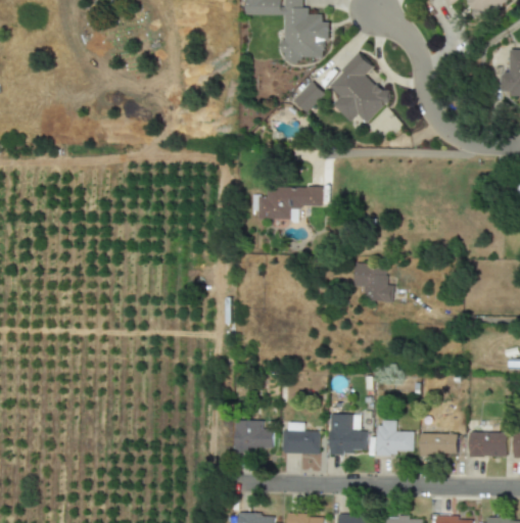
[(248,0),(267,0),(268,2),(283,1),(283,0),(304,0),(305,4),(324,9),(321,20),(328,22),(329,39),(321,55),(300,62),(286,63),(277,39),(284,37),(283,14),(249,15),(248,0)]
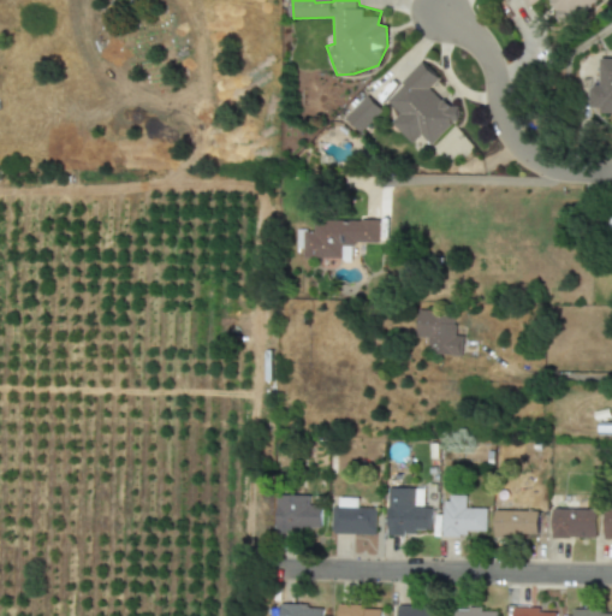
[(518,0),(524,7),(534,0),(542,0),(558,21),(558,19),(562,23),(594,0),(518,0)]
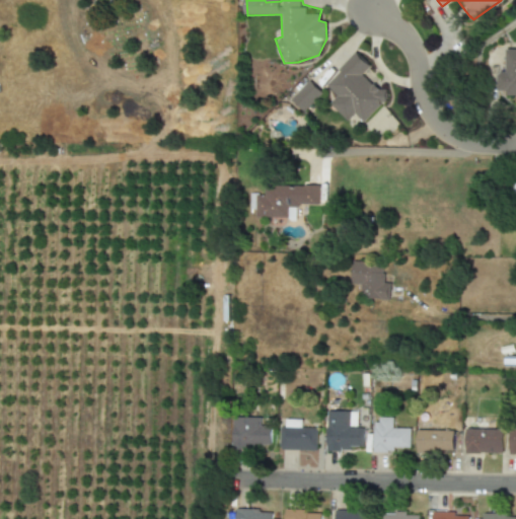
[(352,47),(338,62),(332,57),(293,96),(304,107),(317,93),(347,122),(352,116),(363,126),(396,90),(352,47)]
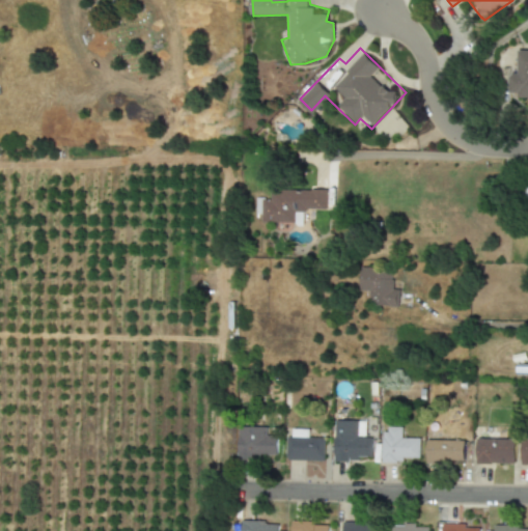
[(516,53),(527,53),(527,96),(515,96),(516,89),(506,89),(506,77),(509,74),(516,74),(516,53)]
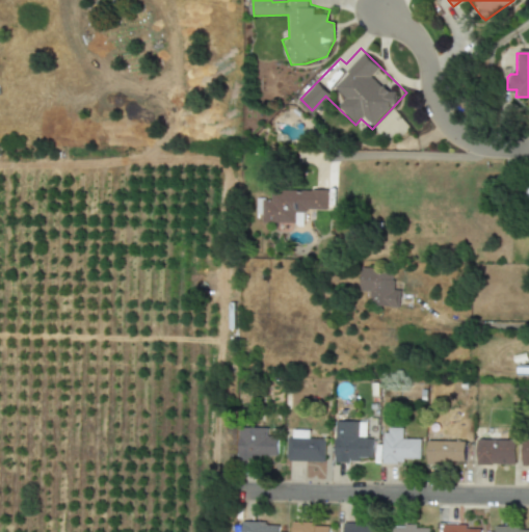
[(268,186),(329,188),(328,211),(293,210),(293,225),(266,224),(268,186)]
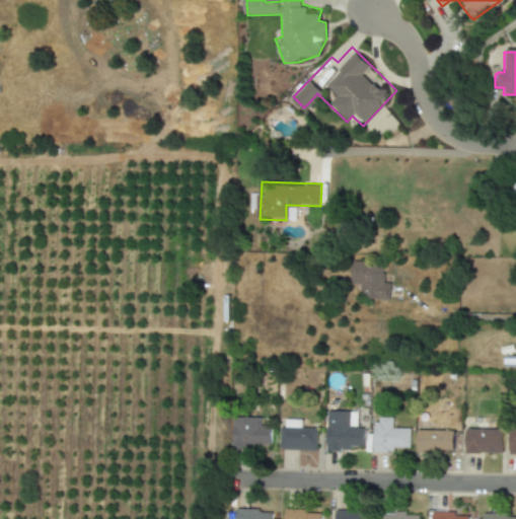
[(352,261),(352,279),(364,285),(364,297),(385,298),(385,261),(352,261)]
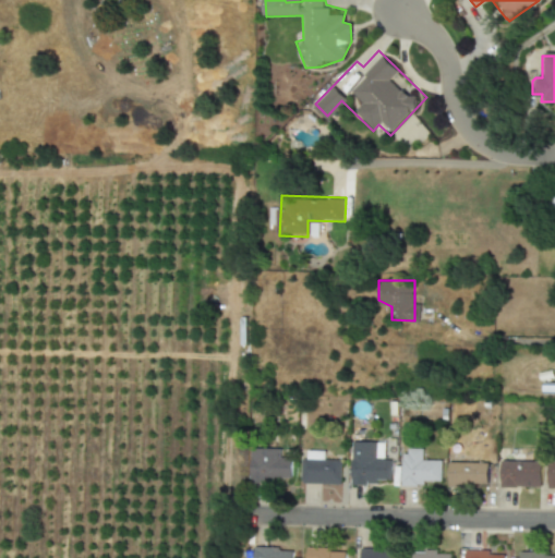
[(354,444),(386,444),(385,459),(391,464),(391,482),(353,481),(354,444)]
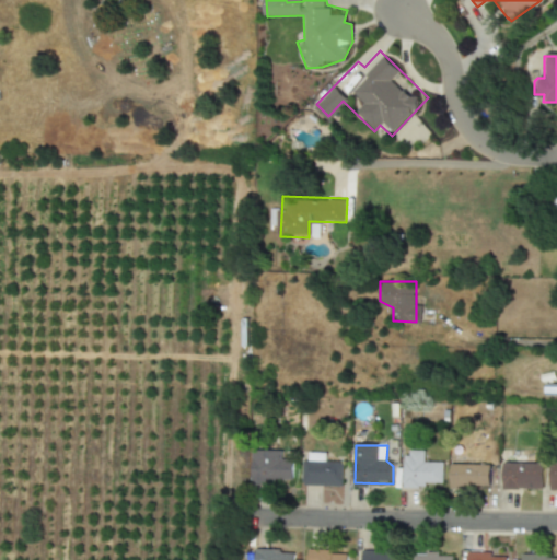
[(253,453),(280,454),(279,462),(293,462),(292,480),(252,480),(253,453)]
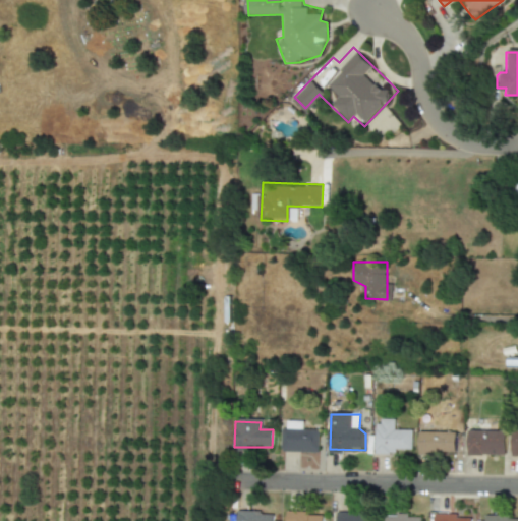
[(287,422),(304,422),(304,431),(313,431),(312,450),(281,450),(281,429),(287,429),(287,422)]
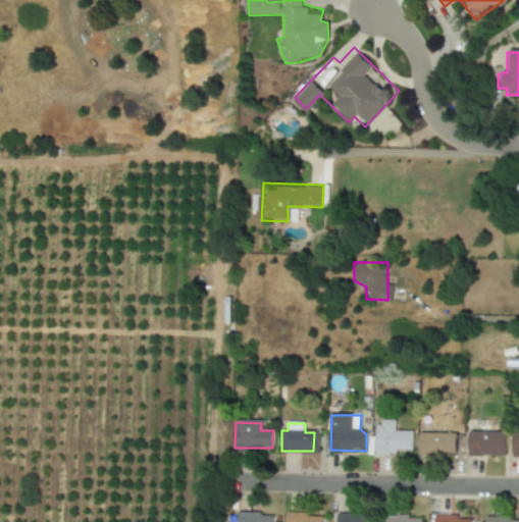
[(386,425),(390,425),(388,435),(411,436),(410,450),(398,450),(397,455),(385,454),(385,450),(380,448),(381,429),(386,429),(386,425)]
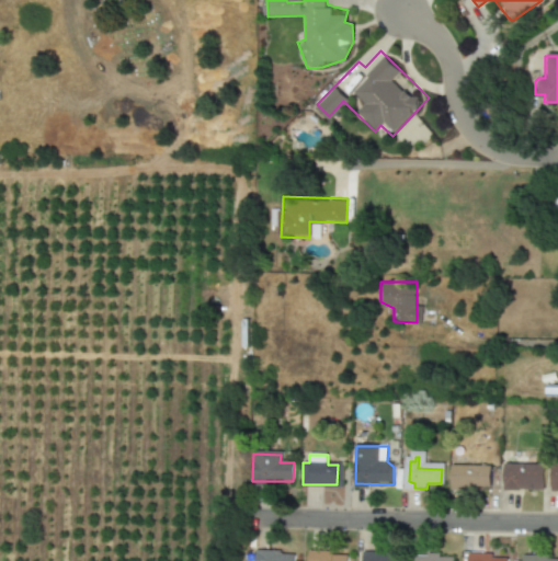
[(503,459),(545,460),(544,490),(523,489),(502,489),(503,459)]
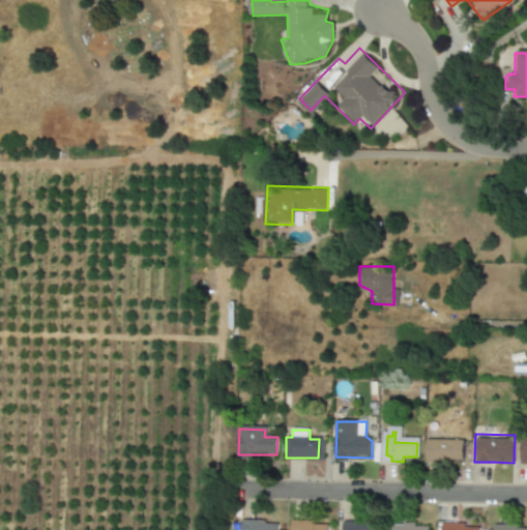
[(427,442),(463,443),(462,461),(427,461),(427,442)]
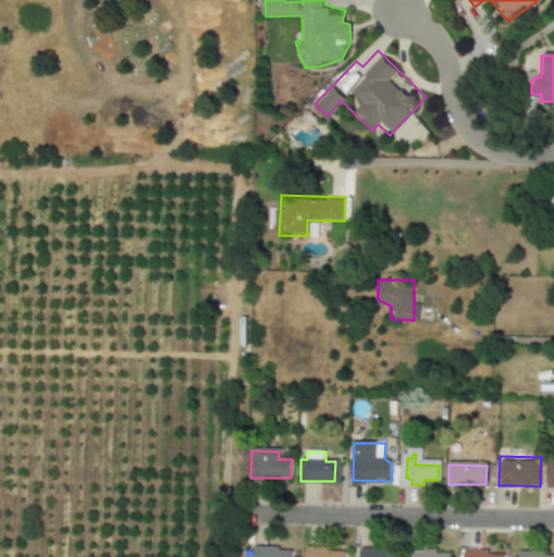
[(287,556),(288,548),(249,547),(249,556),(287,556)]
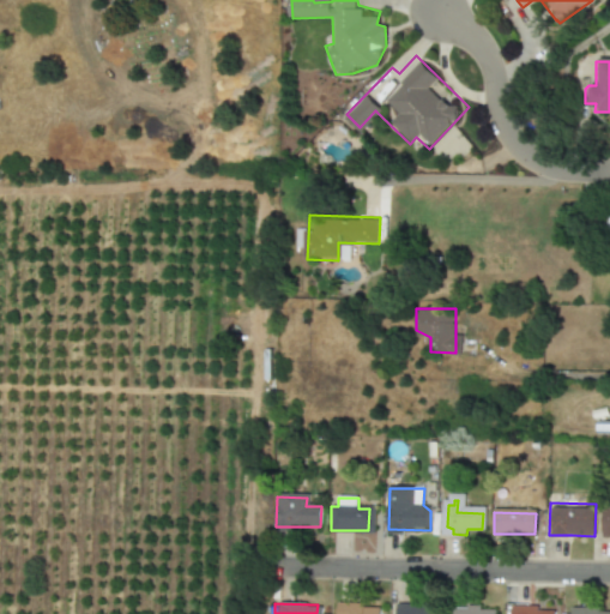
[(333,613),(375,613),(376,609),(360,608),(360,603),(333,603),(333,613)]
